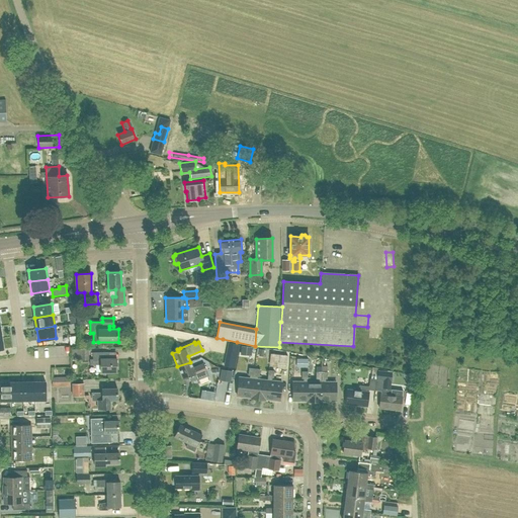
[(71,360),(88,359),(88,349),(71,349),(71,360)]
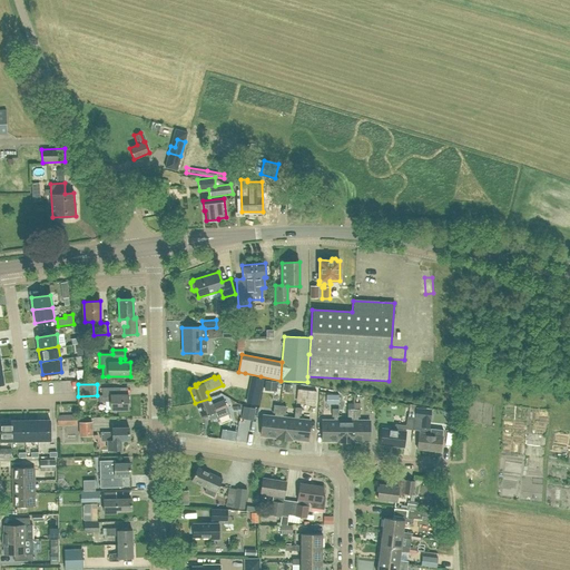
[(110,410),(128,410),(128,394),(119,394),(119,387),(101,387),(101,395),(98,395),(98,402),(110,402),(110,410)]
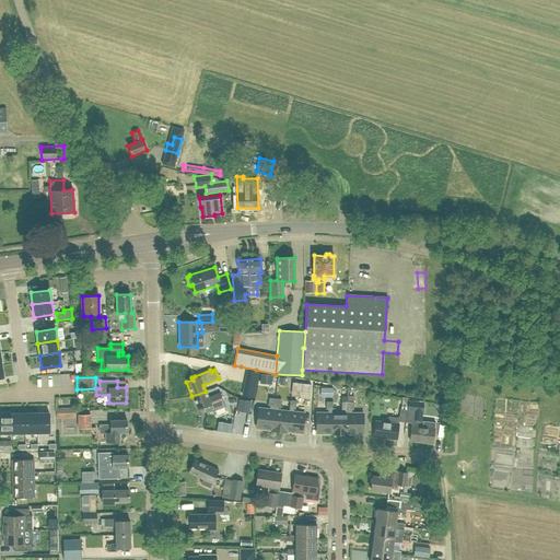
[(206,392),(191,396),(198,410),(211,405),(211,407),(223,401),(220,393),(208,397),(206,392)]
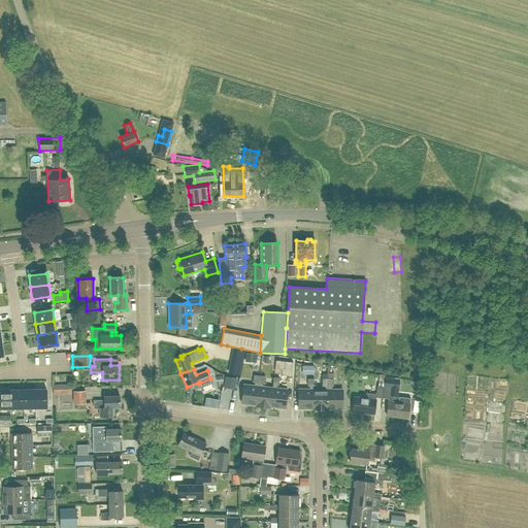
[(256,406),(259,375),(254,375),(253,383),(255,383),(254,386),(243,385),(241,404),(256,405),(256,406)]
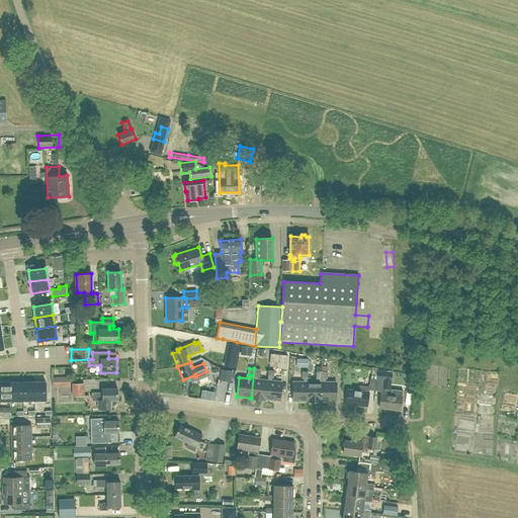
[(254,368),(251,399),(265,400),(267,380),(257,379),(257,376),(259,376),(260,369),(254,368)]
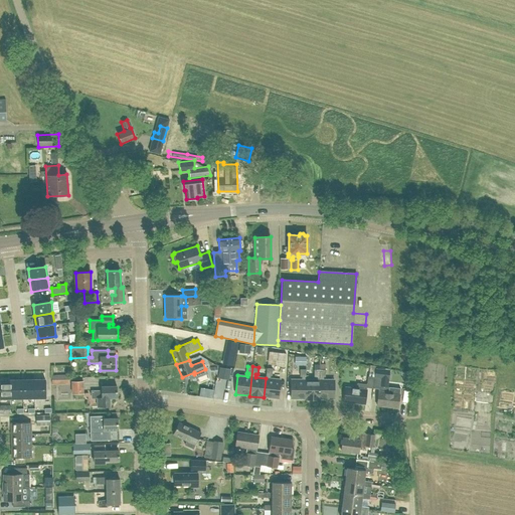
[(217,378),(228,379),(230,369),(219,367),(217,378)]
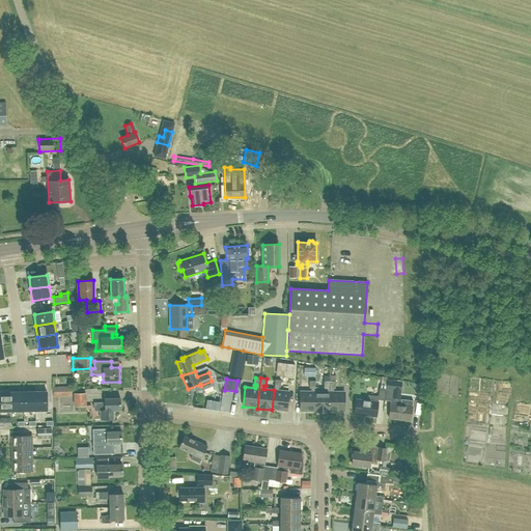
[(275,380),(274,390),(272,410),(286,411),(288,391),(278,390),(278,387),(280,388),(281,380),(275,380)]
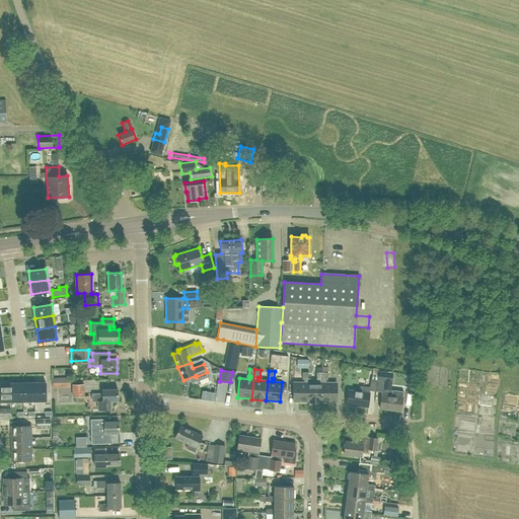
[(307,402),(308,382),(308,372),(302,372),(302,379),(304,379),(304,382),(293,382),(293,401),(307,401),(307,402)]
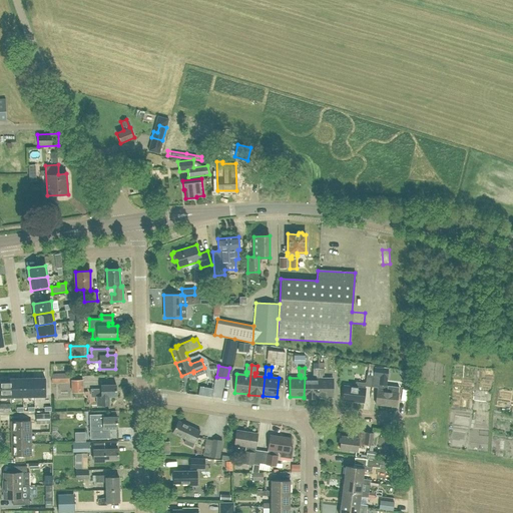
[(318,398),(319,368),(313,368),(313,376),(315,376),(315,378),(305,378),(304,398),(318,398)]
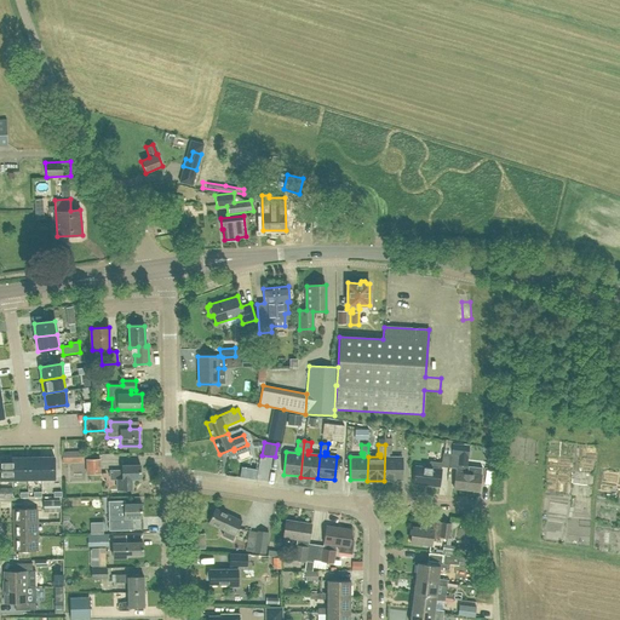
[(385,445),(384,481),(385,481),(385,480),(402,480),(402,457),(389,457),(389,454),(391,454),(391,445),(385,445)]
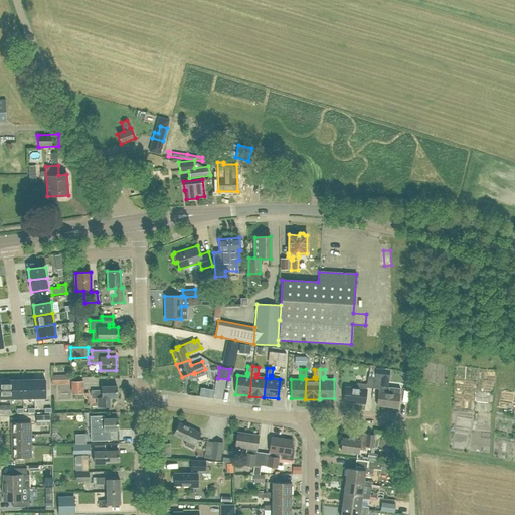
[(69,384),(69,379),(66,379),(66,374),(51,375),(51,385),(69,384)]
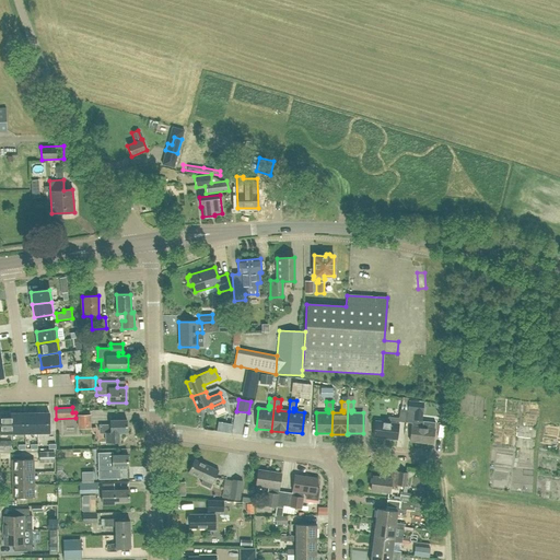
[(406,422),(407,410),(399,409),(398,418),(387,417),(387,422),(375,420),(373,436),(396,440),(398,421),(406,422)]
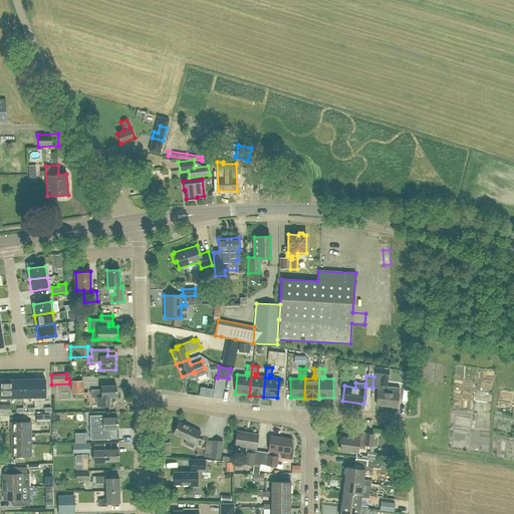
[(400,388),(378,384),(379,377),(373,376),(372,388),(377,389),(375,405),(397,408),(399,393),(400,388)]
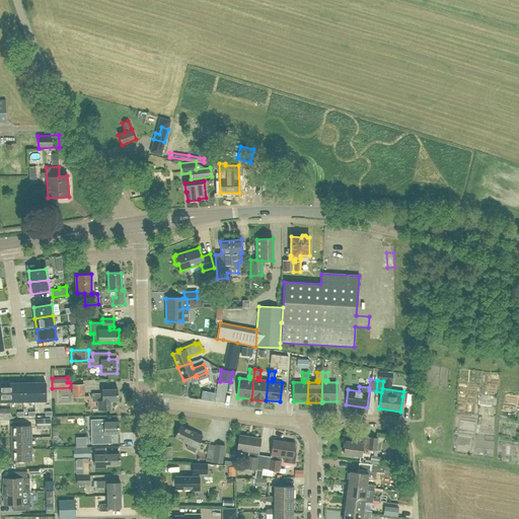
[(0,382),(0,394),(0,401),(11,401),(11,383),(0,382)]
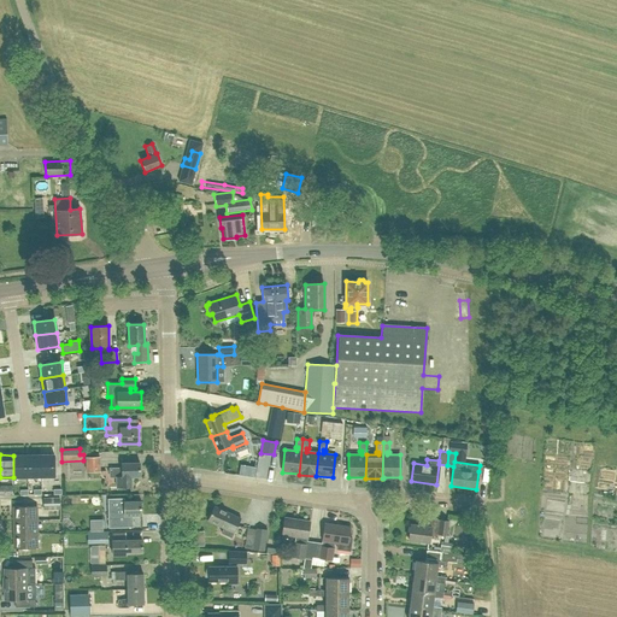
[(41,454),(27,456),(28,477),(41,476),(41,454)]
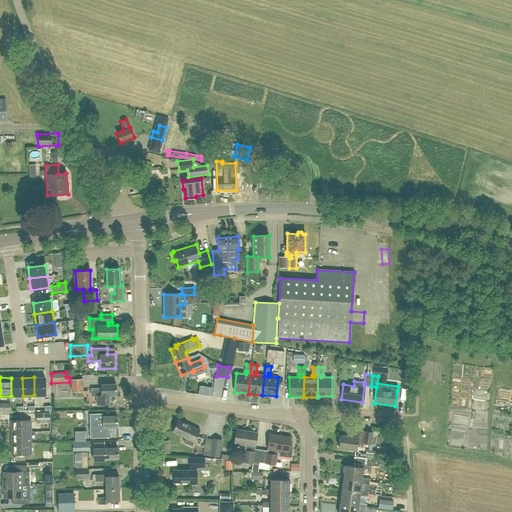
[(45,377),(34,377),(34,395),(45,395),(45,377)]
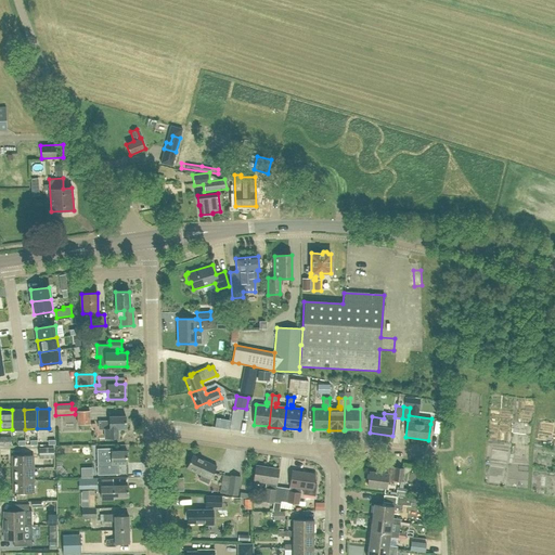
[(24,410),(12,410),(12,429),(25,429),(24,410)]
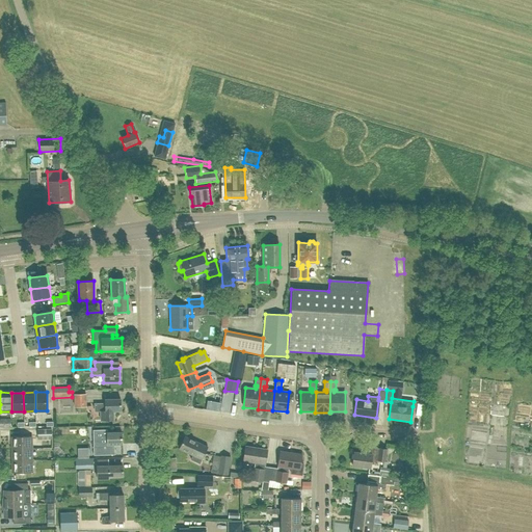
[(86,406),(86,394),(73,394),(74,407),(86,406)]
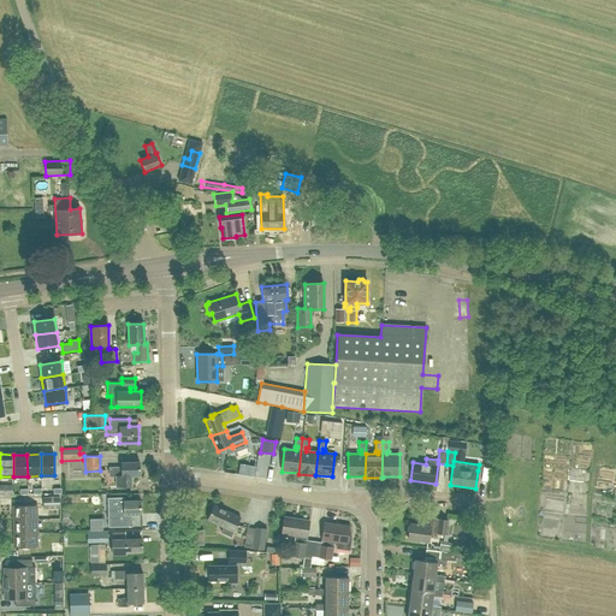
[(140,475),(140,462),(120,462),(120,467),(108,467),(108,477),(116,477),(116,486),(131,486),(130,477),(140,475)]
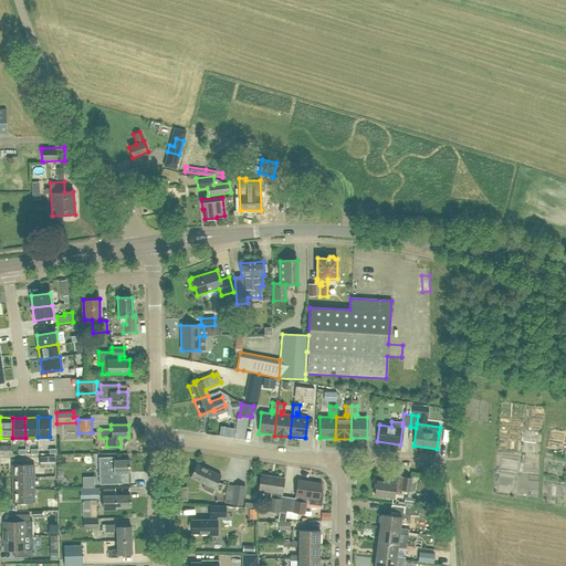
[(553,438),(565,439),(565,427),(555,426),(553,438)]
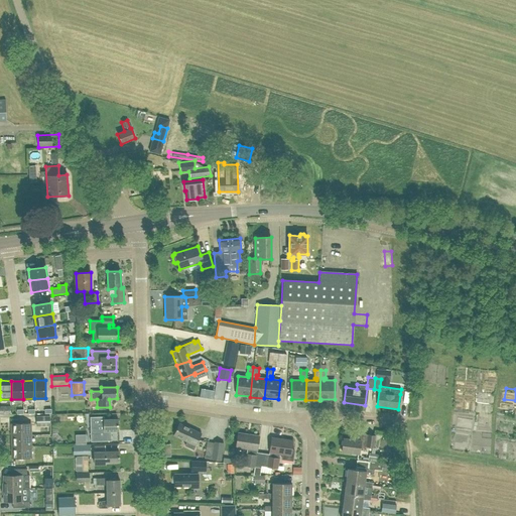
[(483,406),(492,403),(489,394),(481,397),(483,406)]
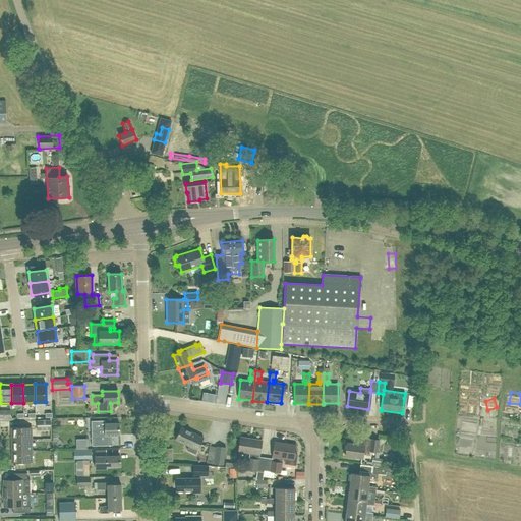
[(0,418),(10,418),(10,410),(0,410),(0,418)]
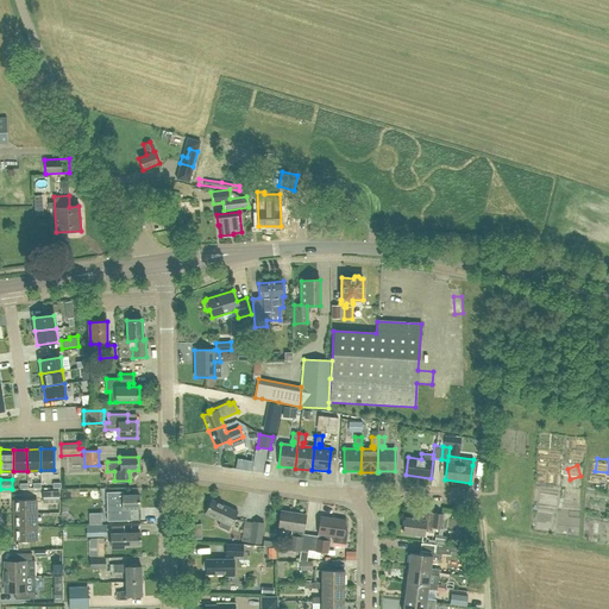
[(545,501),(544,507),(559,509),(562,494),(540,490),(538,500),(545,501)]
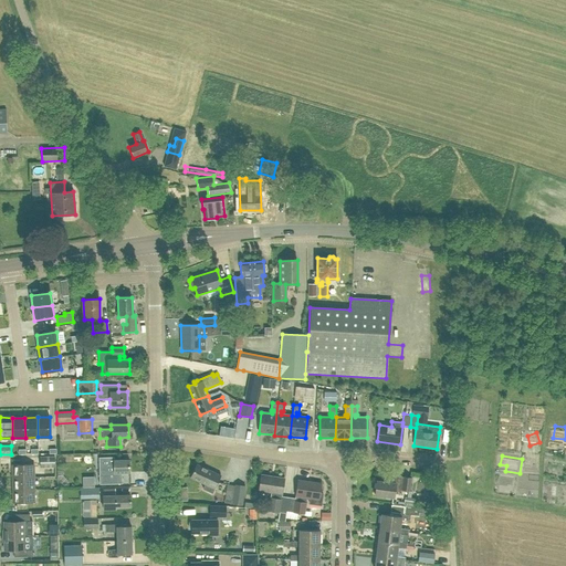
[(40,467),(54,467),(54,457),(40,457),(40,467)]
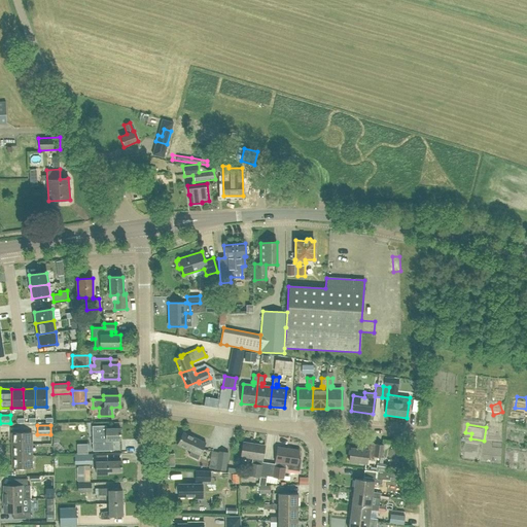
[(106,425),(97,426),(97,433),(106,433),(106,441),(120,440),(120,427),(106,428),(106,425)]
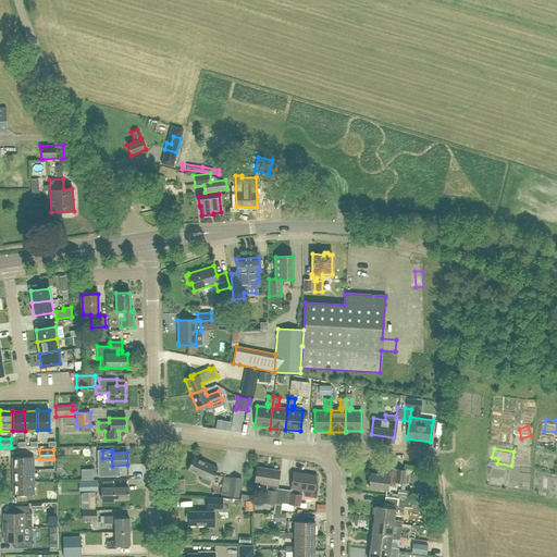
[(13,470),(33,469),(33,457),(13,457),(13,470)]
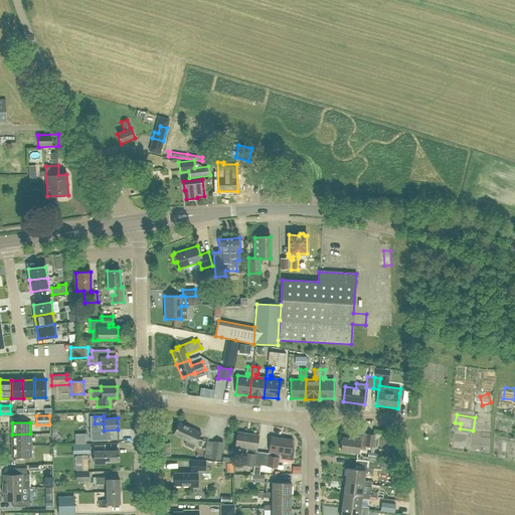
[(178,422),(173,435),(188,442),(191,436),(199,440),(202,434),(178,422)]
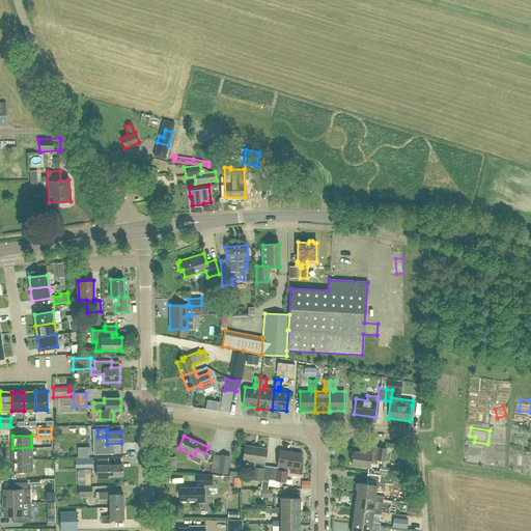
[(254,463),(253,467),(253,466),(251,479),(262,481),(262,480),(269,481),(271,467),(264,466),(264,464),(267,448),(245,445),(243,460),(254,463)]
